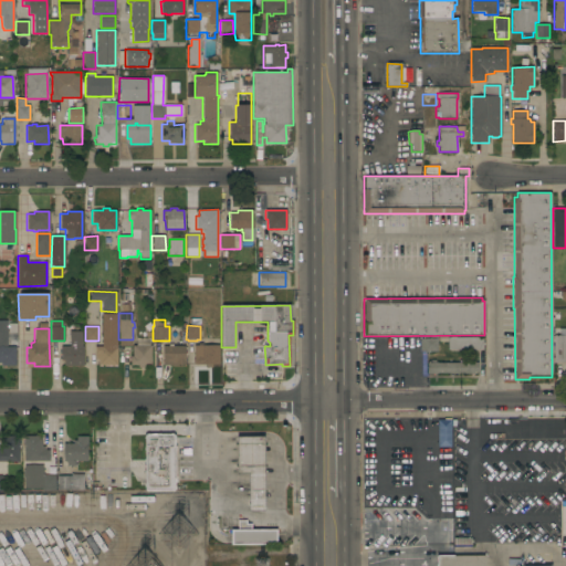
[(553,335),(559,335),(559,328),(565,328),(565,363),(553,363),(553,357),(553,335)]
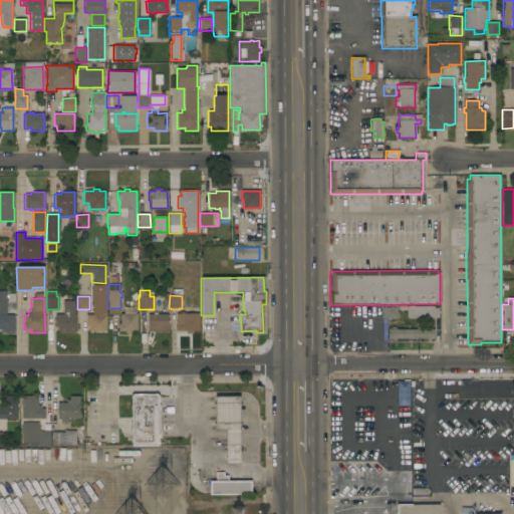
[(62,301),(73,300),(74,315),(75,315),(75,331),(57,332),(57,326),(55,327),(55,314),(63,314),(62,301)]
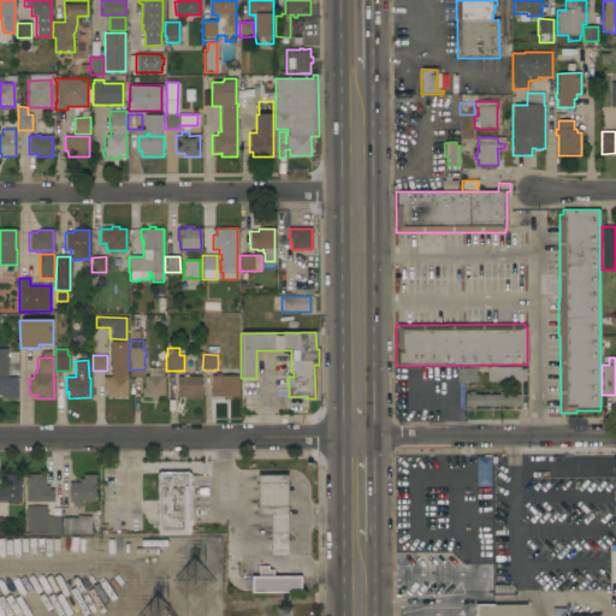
[(486,381),(486,372),(478,372),(478,366),(486,366),(486,367),(490,367),(496,367),(526,367),(526,380),(486,381)]
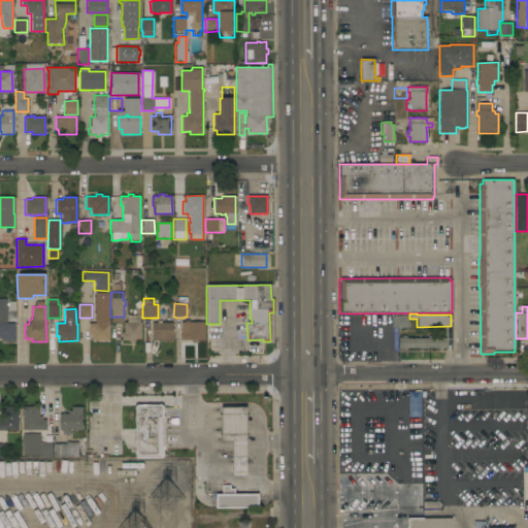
[(141,343),(129,343),(129,340),(122,340),(122,337),(121,337),(121,334),(122,334),(122,332),(124,332),(124,323),(127,323),(127,316),(139,316),(139,323),(140,322),(141,343)]
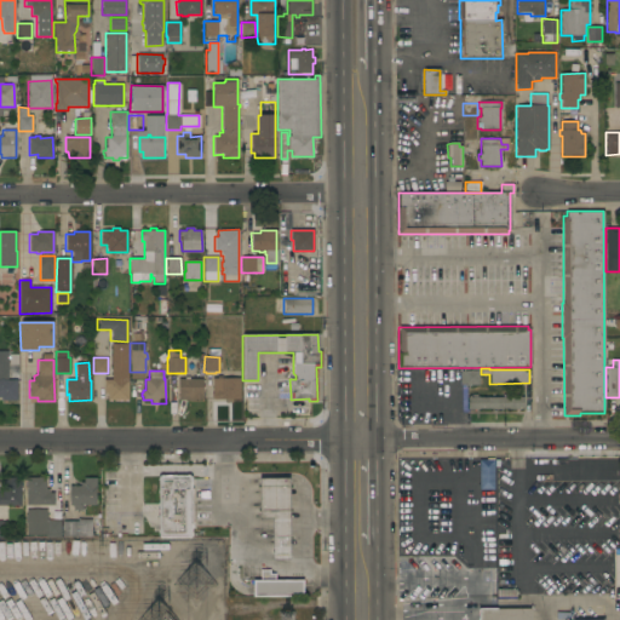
[(478,385),(460,385),(460,371),(478,371),(478,385)]
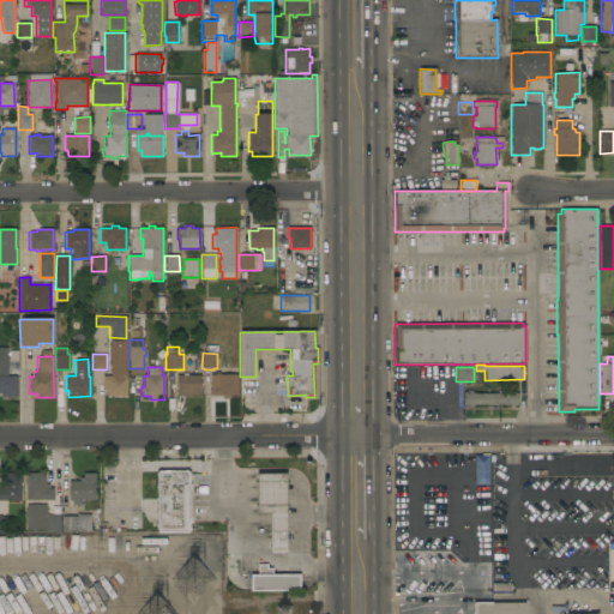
[(182,375),(182,373),(187,373),(187,375),(200,375),(200,396),(190,396),(190,397),(176,397),(176,375),(182,375)]
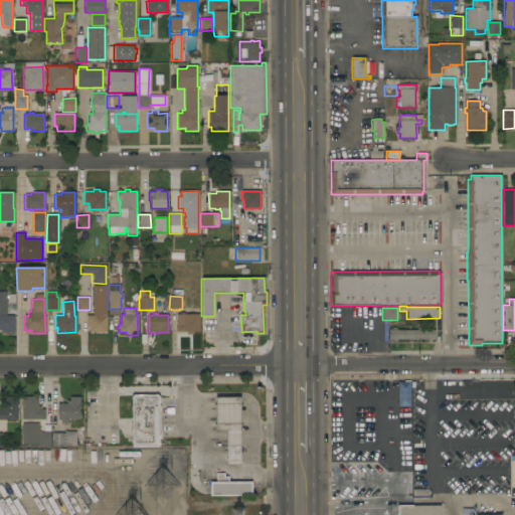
[(199,314),(199,332),(193,332),(193,334),(187,334),(187,331),(176,331),(176,314),(199,314)]
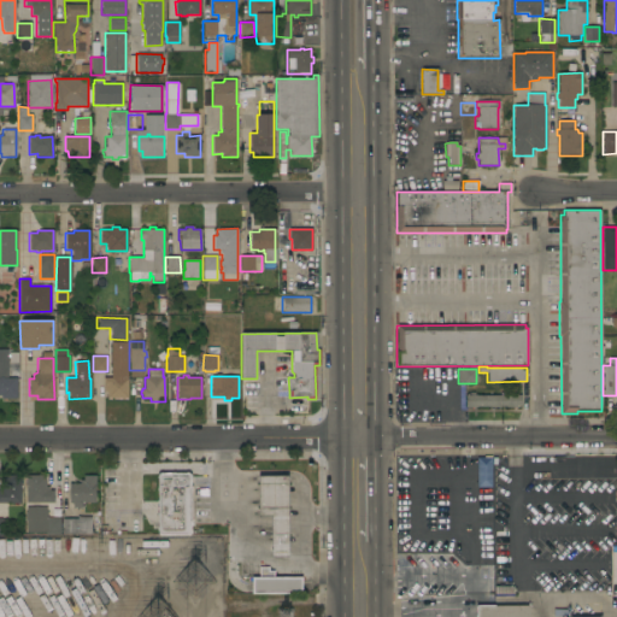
[(0,377),(3,377),(3,378),(17,378),(17,399),(1,399),(1,397),(0,397),(0,377)]
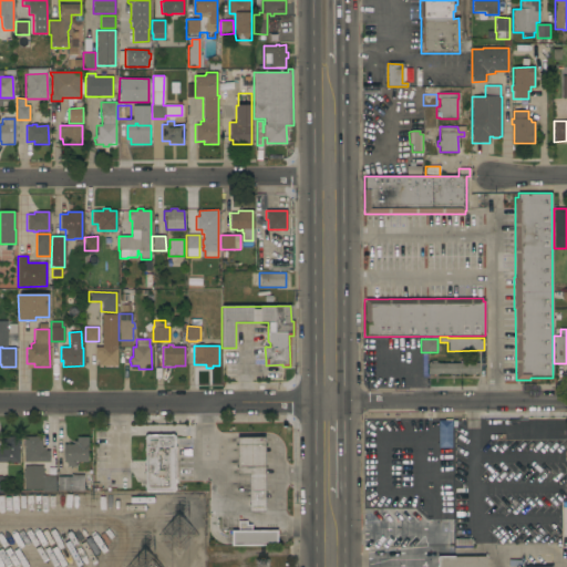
[(116,347),(117,366),(98,366),(98,360),(94,360),(94,347),(116,347)]
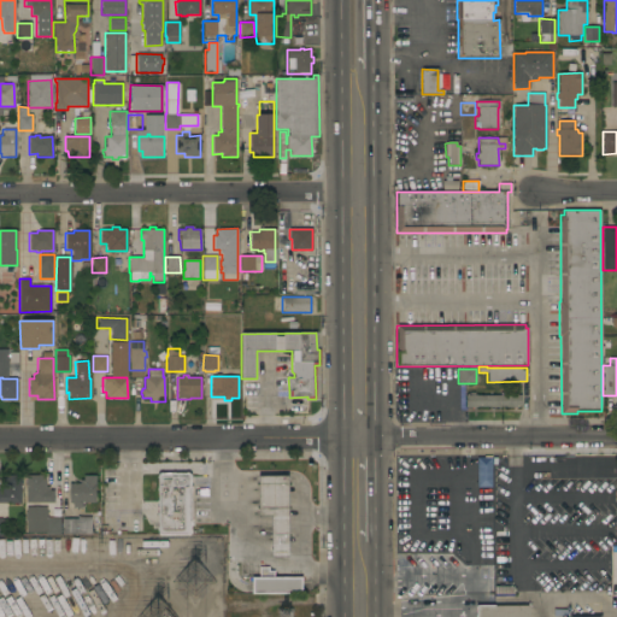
[(521,406),(516,406),(516,407),(505,407),(505,406),(500,406),(501,407),(491,407),(491,406),(476,406),(476,407),(465,407),(465,395),(465,394),(469,394),(469,395),(470,395),(470,392),(475,392),(475,395),(521,395),(521,406)]
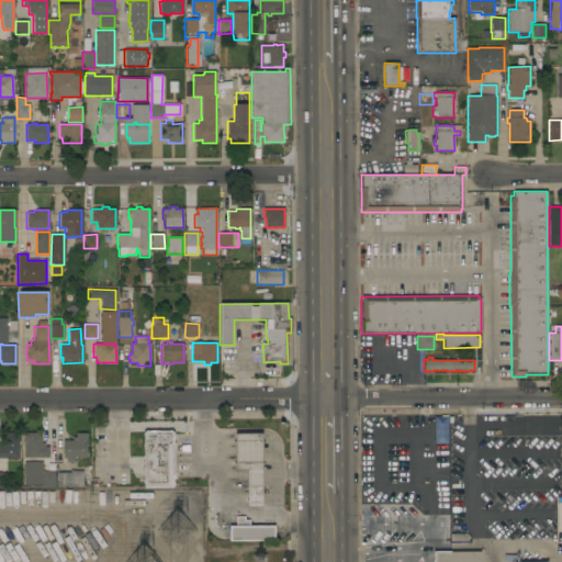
[(175,475),(172,475),(172,487),(145,487),(144,433),(172,431),(172,444),(175,444),(175,475)]
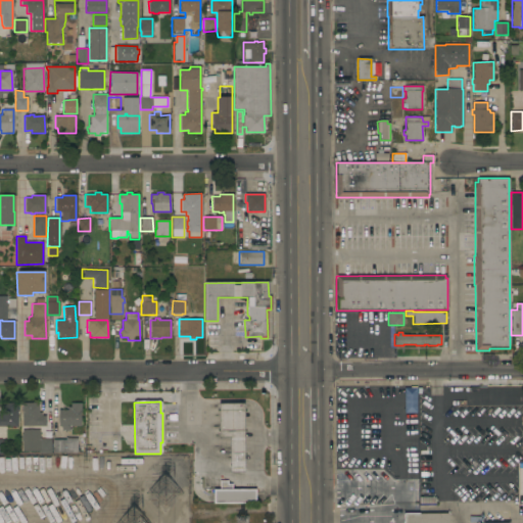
[(0,426),(0,402),(16,402),(16,410),(18,410),(18,412),(17,412),(17,426),(0,426)]
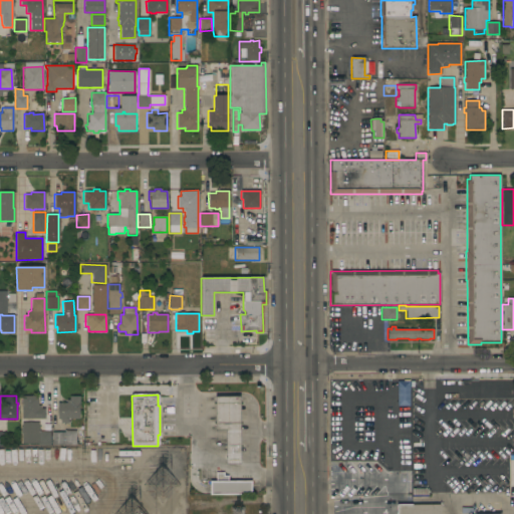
[(22,405),(21,405),(21,403),(22,403),(22,397),(38,397),(38,406),(41,406),(41,409),(44,409),(44,419),(22,420),(22,405)]
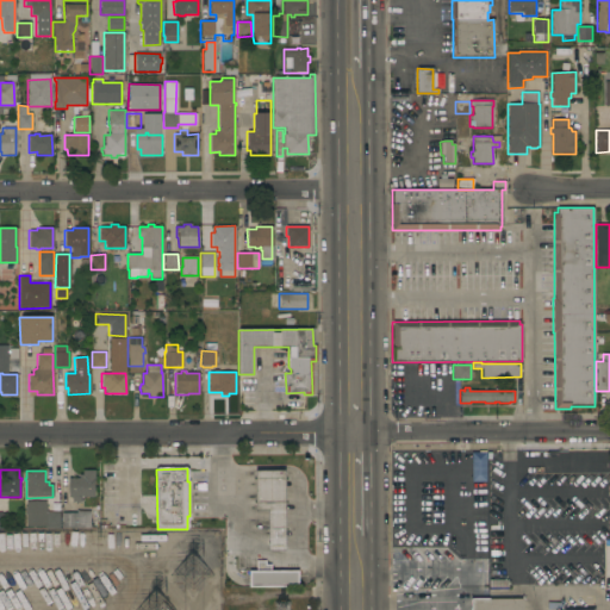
[(79,478),(79,474),(82,474),(82,471),(94,471),(95,480),(94,480),(94,497),(80,497),(80,502),(78,502),(78,503),(72,503),(72,497),(68,497),(68,478),(79,478)]
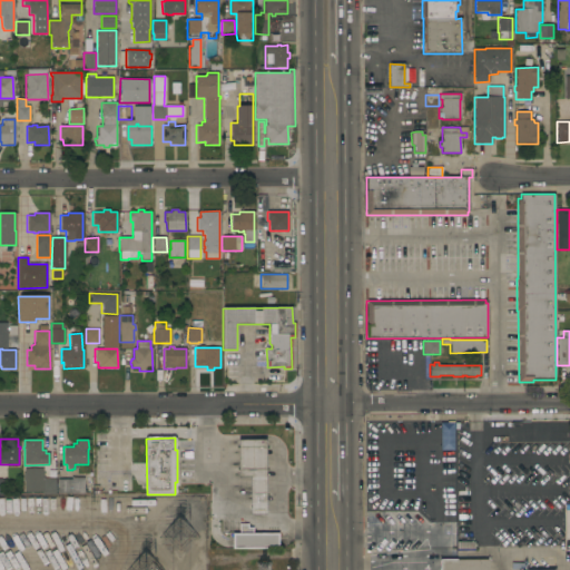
[(266,514),(249,514),(249,477),(238,477),(238,440),(266,440),(266,514)]
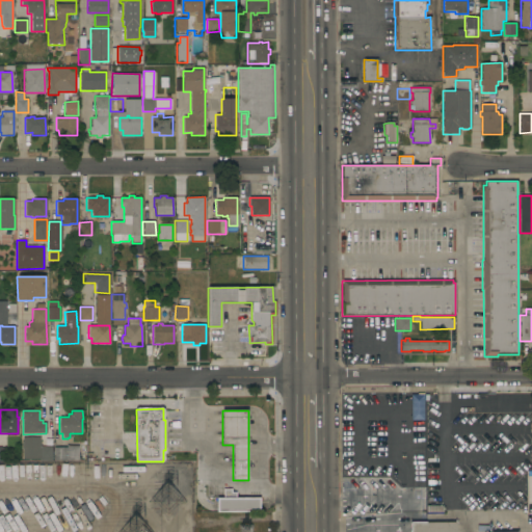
[(22,449),(21,449),(21,442),(22,442),(22,437),(41,437),(41,447),(52,447),(52,461),(38,461),(38,459),(22,459),(22,449)]
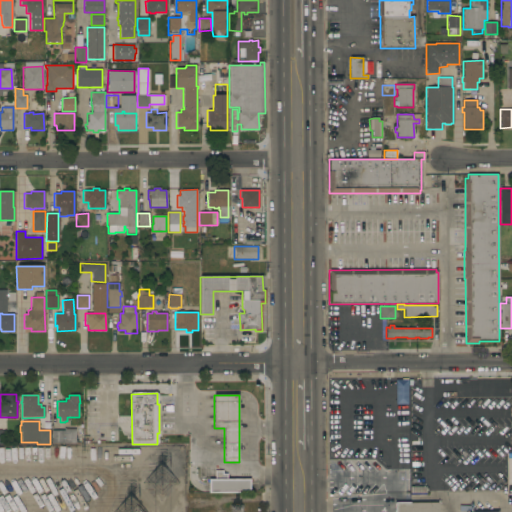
[(486,441),(476,441),(476,422),(486,422),(486,441)]
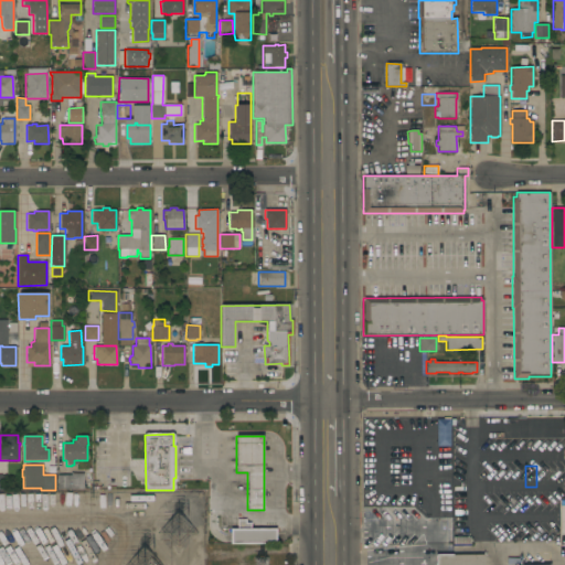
[(70,475),(70,473),(83,473),(83,489),(56,489),(56,475),(70,475)]
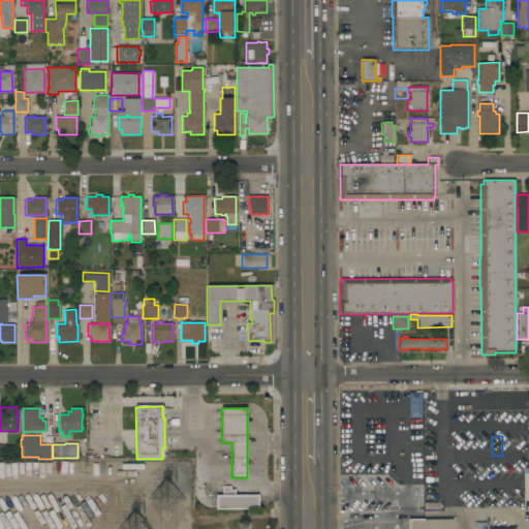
[(216,509),(216,495),(222,495),(222,487),(229,487),(229,489),(235,489),(235,495),(260,495),(260,509),(216,509)]
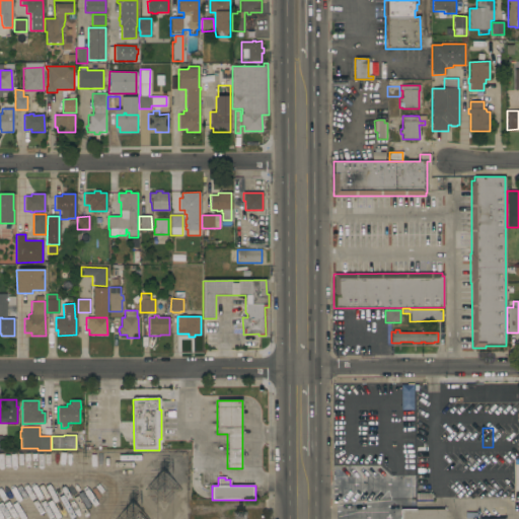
[(400,518),(400,510),(444,509),(444,518),(400,518)]
